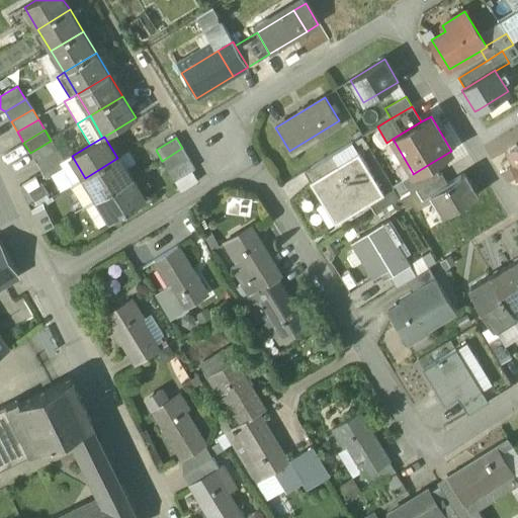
[(30,153),(36,163),(58,151),(51,141),(30,153)]
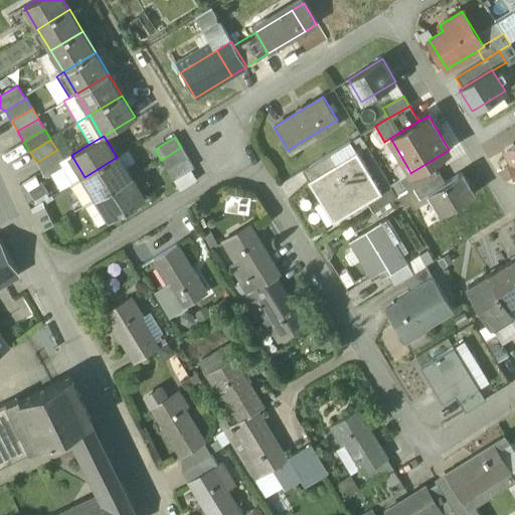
[(514,145),(506,151),(514,165),(511,167),(514,173),(514,145)]
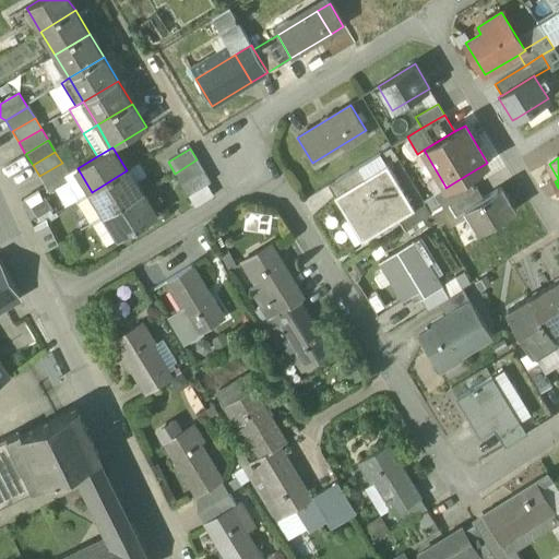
[(204,171),(197,159),(175,174),(181,185),(204,171)]
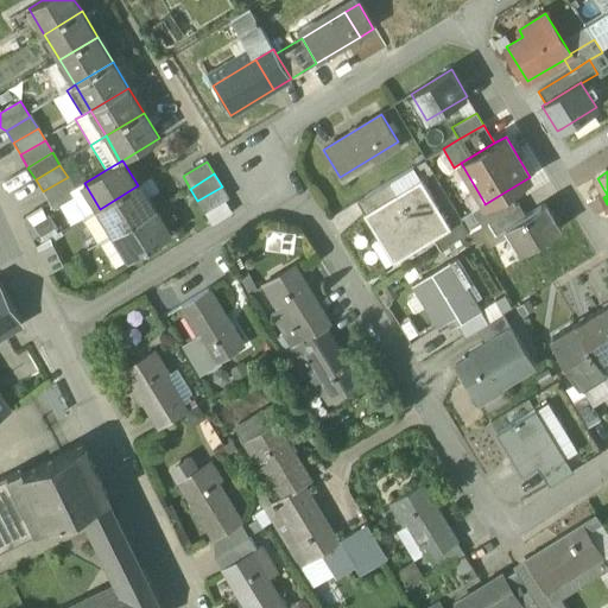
[(43,191),(50,204),(75,189),(68,177),(43,191)]
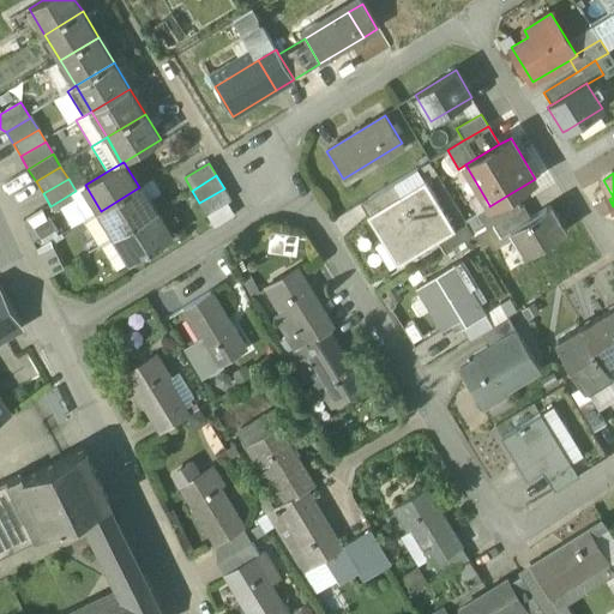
[(387,236),(403,262),(455,230),(425,181),(401,196),(368,216),(367,216),(381,240),(387,236)]
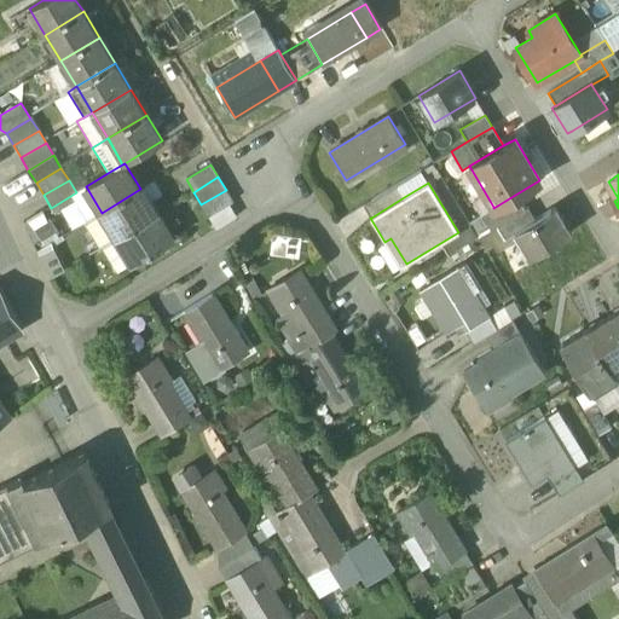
[(364,206),(371,218),(404,197),(397,185),(364,206)]
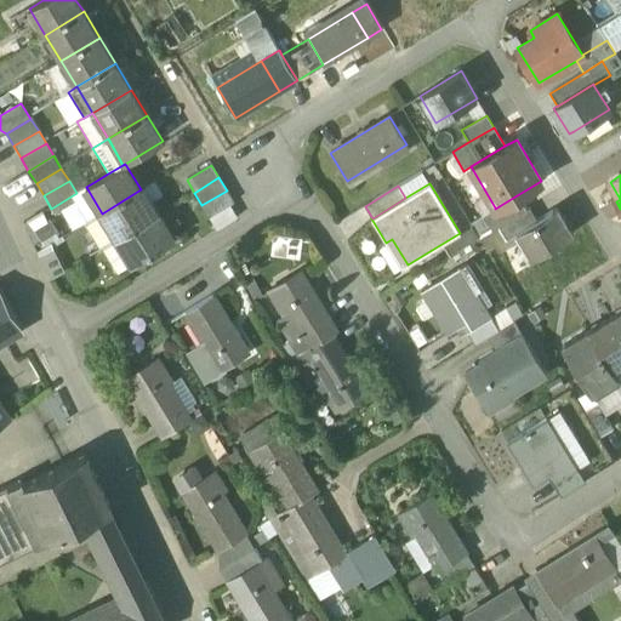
[(141,189),(102,214),(118,239),(157,216),(141,189)]
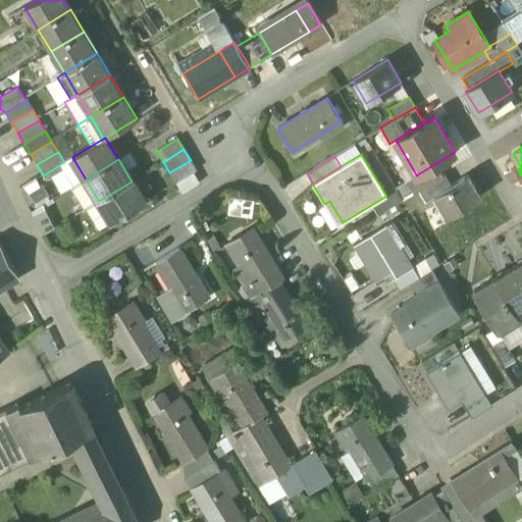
[(197,170),(191,160),(169,172),(175,183),(197,170)]
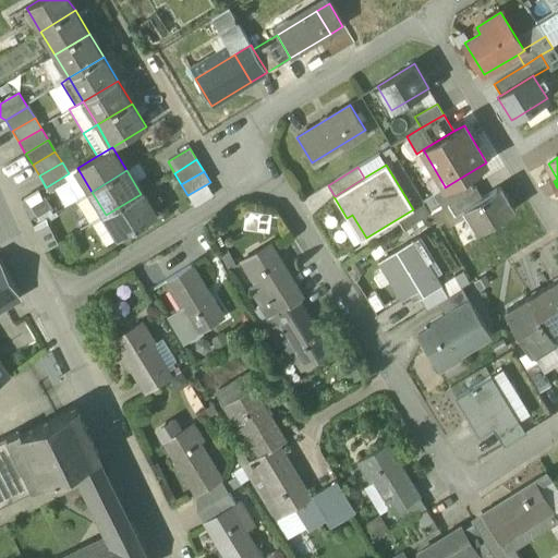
[(434,213),(448,204),(473,189),(464,176),(445,187),(445,186),(425,199),(434,213)]
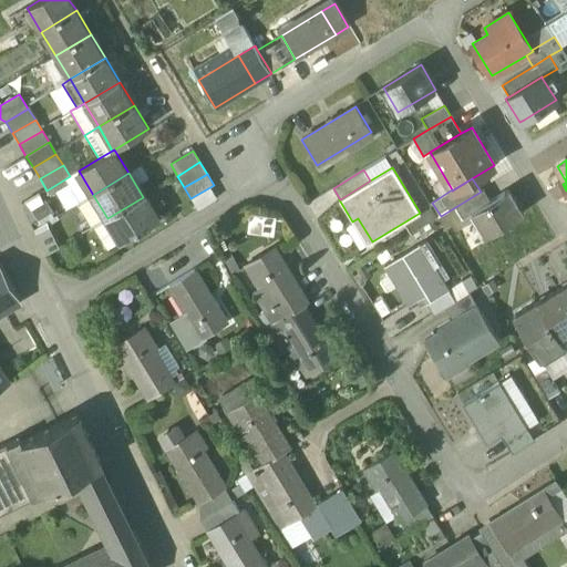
[(484,189),(481,192),(455,207),(462,219),(473,213),(472,212),(491,200),(484,189)]
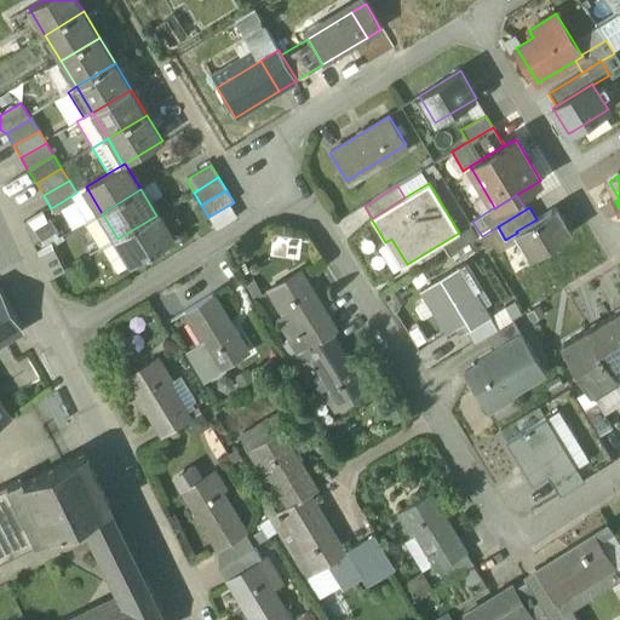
[(517,233),(532,258),(572,234),(556,208),(537,219),(516,231),(517,233)]
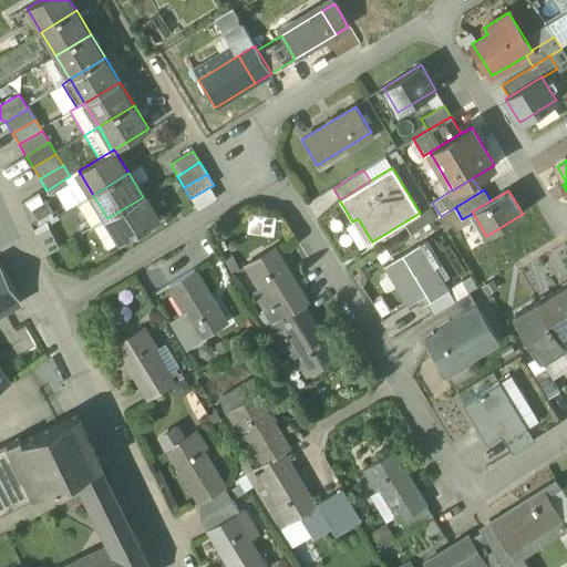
[(94,226),(107,218),(93,195),(80,203),(94,226)]
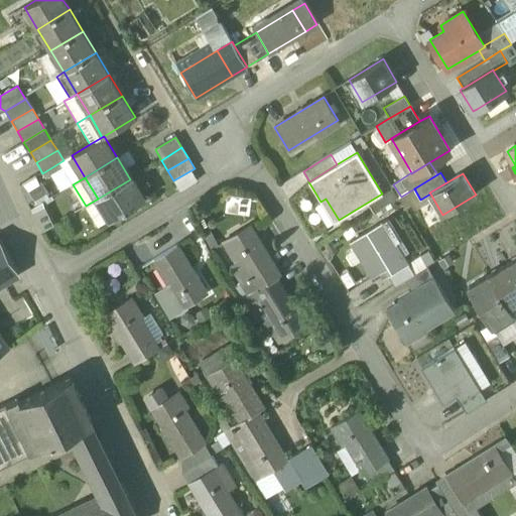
[(130,179),(98,199),(112,220),(143,201),(130,179)]
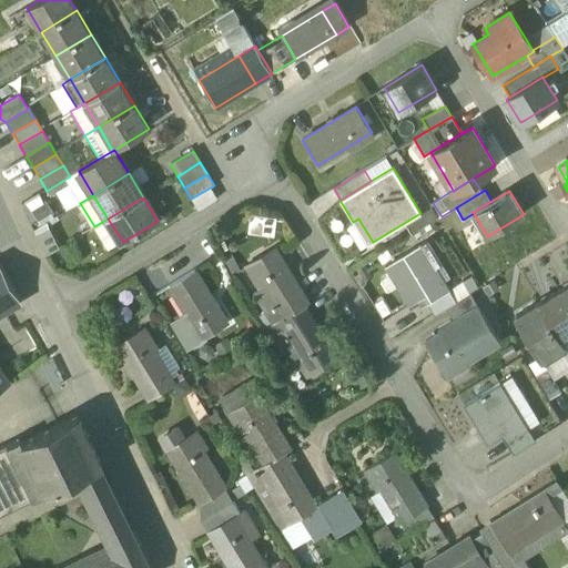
[(250,214),(249,231),(276,232),(277,214),(250,214)]
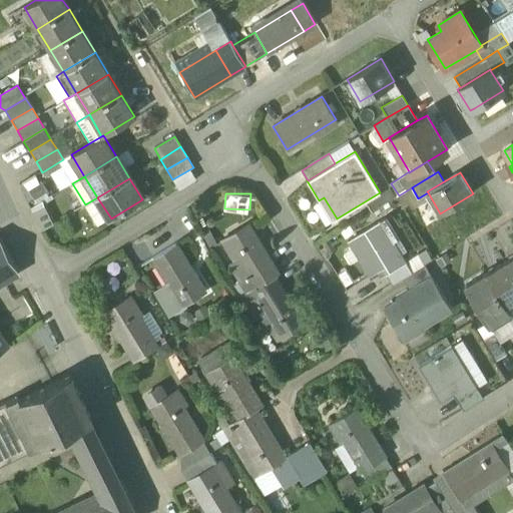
[(105,221),(111,218),(97,197),(85,204),(98,225),(105,220),(105,221)]
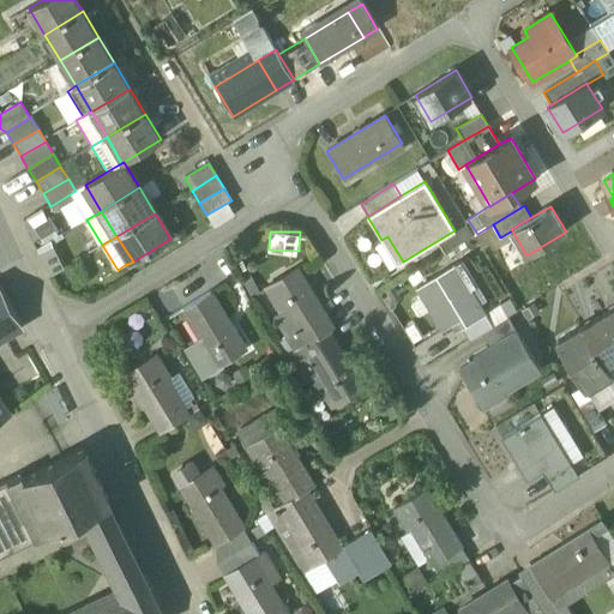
[(52,240),(36,246),(48,274),(62,268),(52,240)]
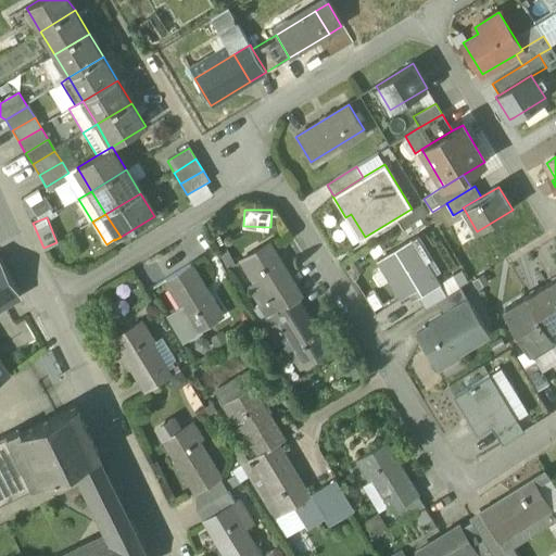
[(377,260),(400,299),(414,290),(418,297),(440,283),(413,239),(377,260)]
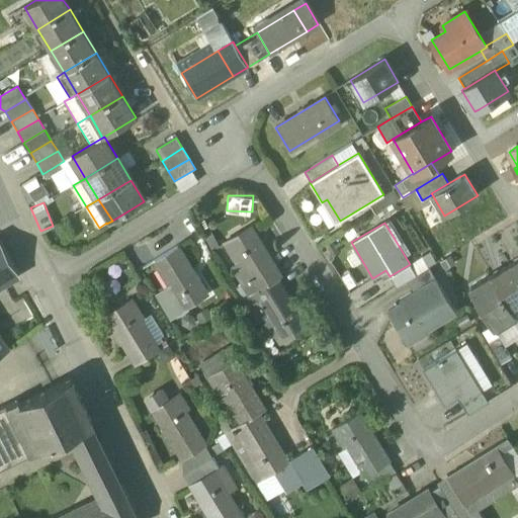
[(227,241),(251,279),(274,265),(251,227),(227,241)]
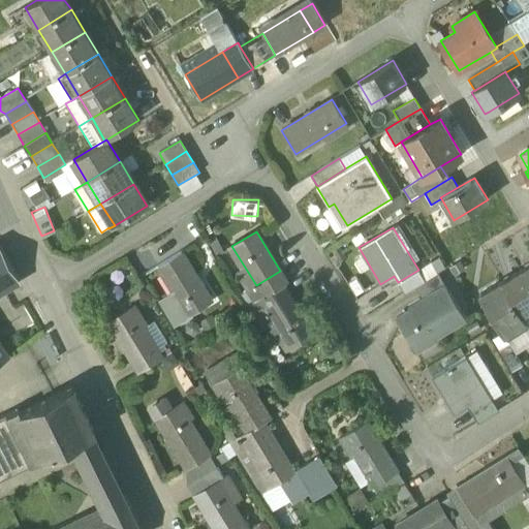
[(0,247),(0,289),(19,279),(0,247)]
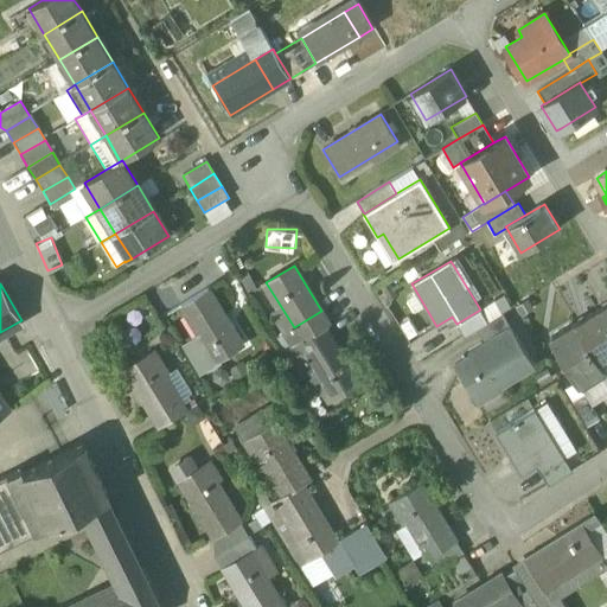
[(180,306),(187,319),(216,302),(208,289),(180,306)]
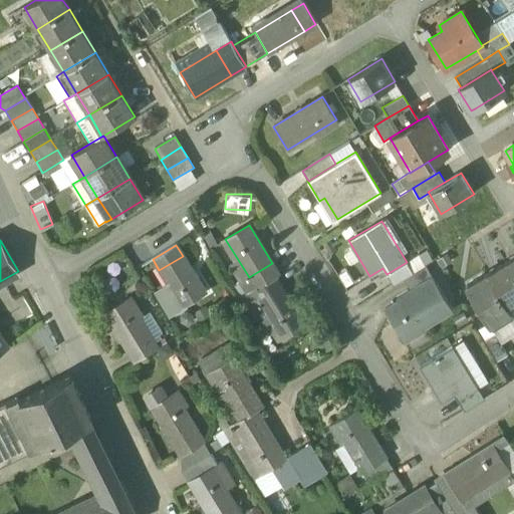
[(159,270),(182,307),(205,292),(183,256),(159,270)]
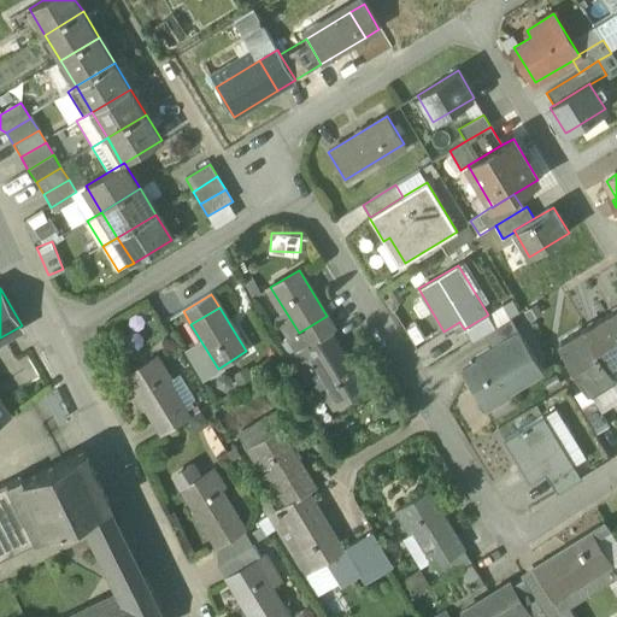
[(616,360),(616,323),(610,312),(585,328),(607,366),(616,360)]
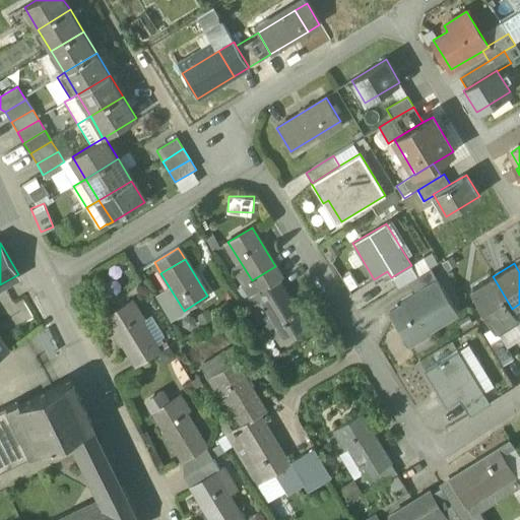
[(397,287),(408,281),(417,275),(411,265),(391,277),(397,287)]
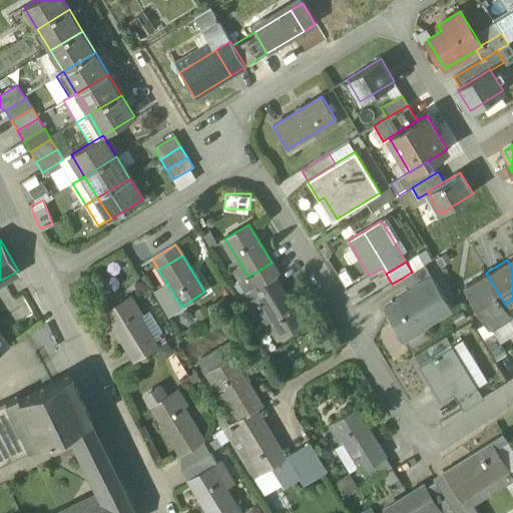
[(248,277),(254,288),(275,276),(278,274),(272,263),(248,277)]
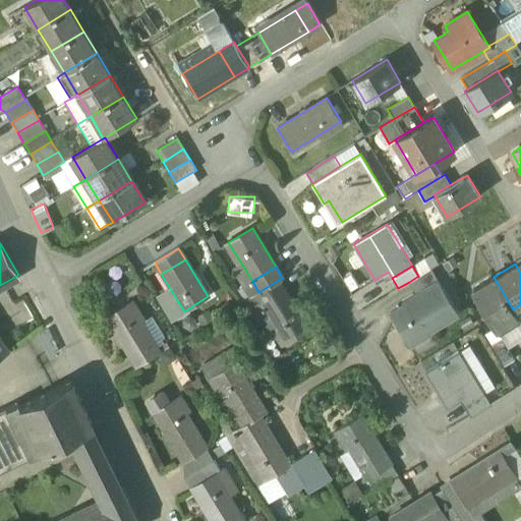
[(430,268),(418,276),(409,282),(416,294),(418,293),(418,292),(438,280),(430,268)]
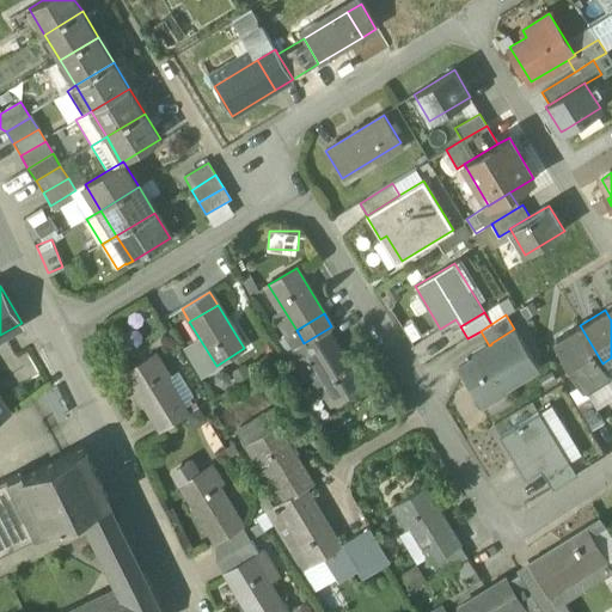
[(603,363),(580,325),(555,341),(586,392),(611,377),(603,363)]
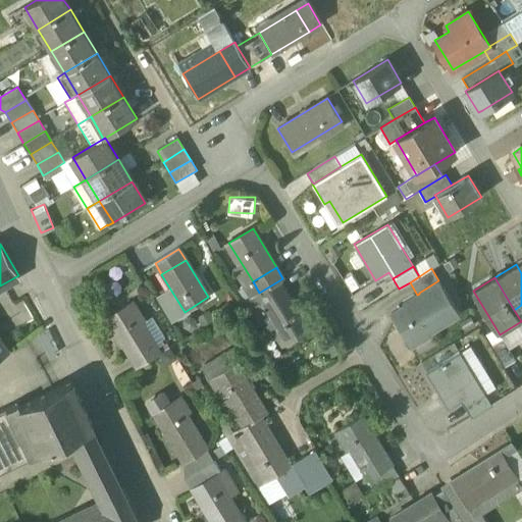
[(279,280),(259,293),(256,295),(262,306),(285,292),(279,280)]
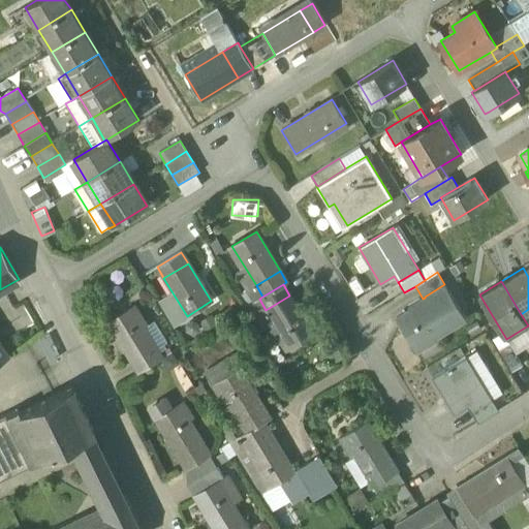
[(396,317),(414,348),(465,318),(444,284),(425,297),(425,298),(426,300),(396,317)]
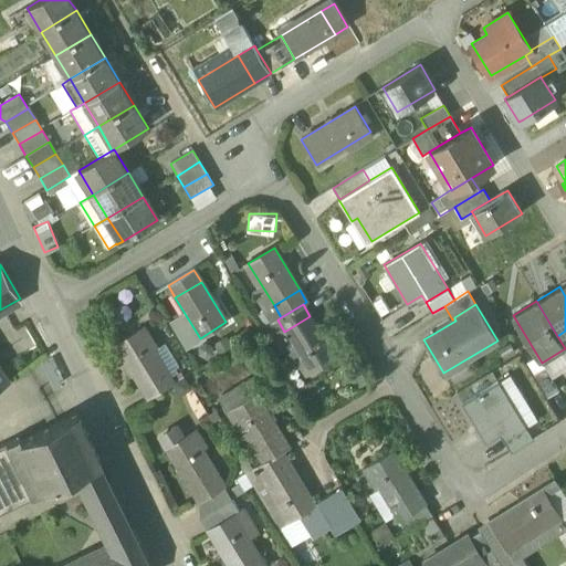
[(284,332),(310,373),(335,358),(310,316),(284,332)]
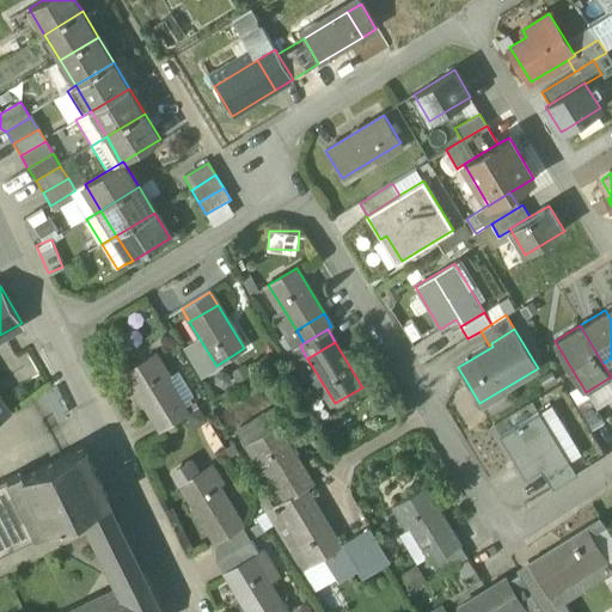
[(123,373),(151,417),(179,401),(152,356),(123,373)]
